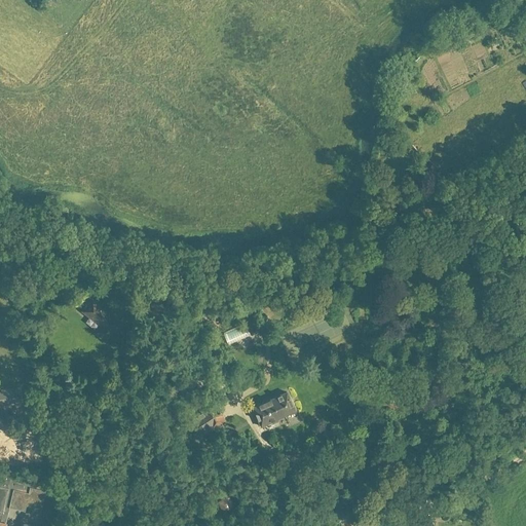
[(108,343),(125,321),(112,310),(109,313),(92,299),(82,311),(100,326),(95,332),(108,343)]
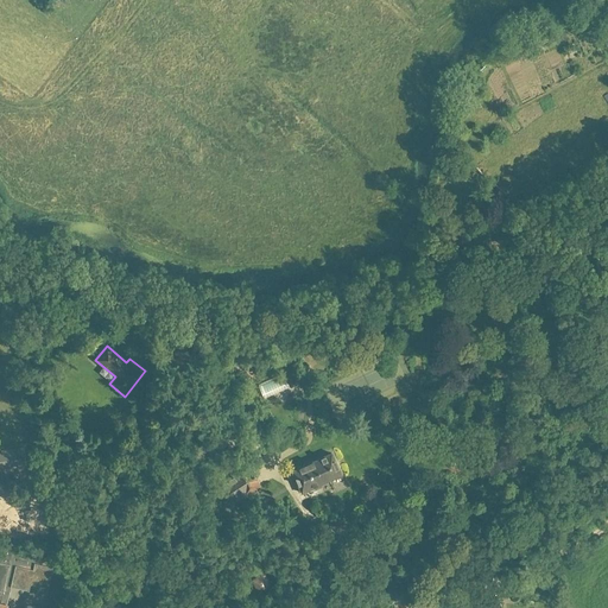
[(196,352),(173,352),(175,367),(195,368),(196,352)]
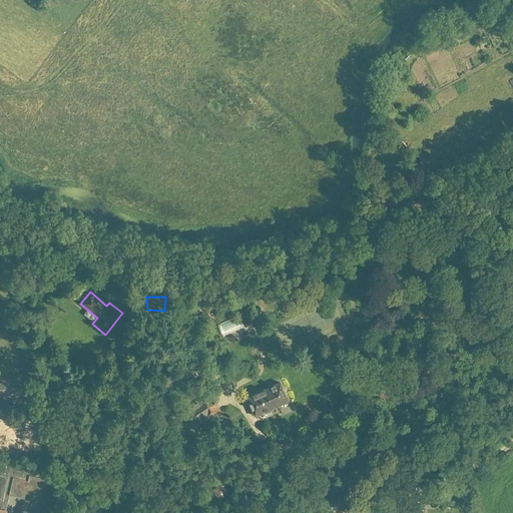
[(239,315),(244,328),(250,325),(245,313),(239,315)]
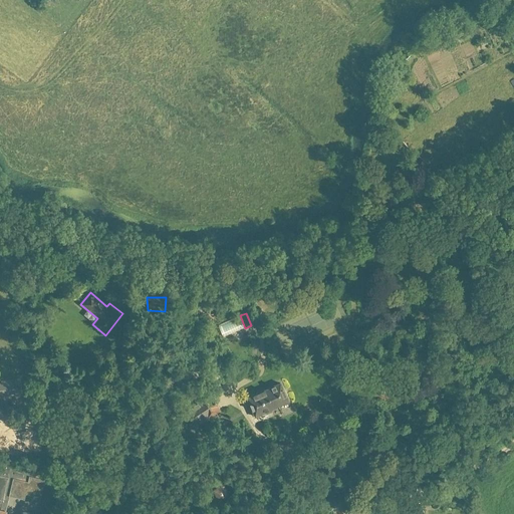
[(26,379),(20,380),(20,378),(0,380),(0,397),(22,394),(21,386),(27,384),(26,379)]
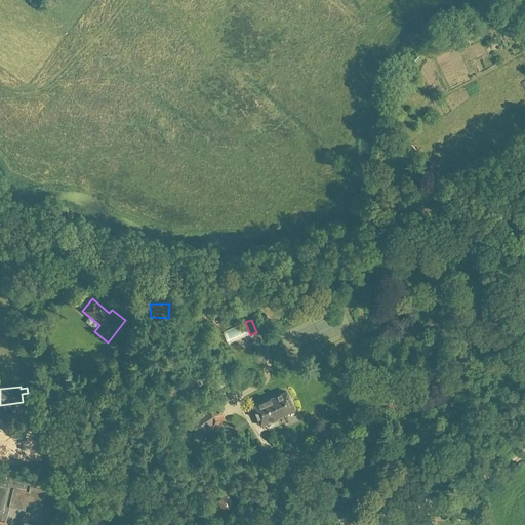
[(286,391),(252,406),(260,426),(294,409),(286,391)]
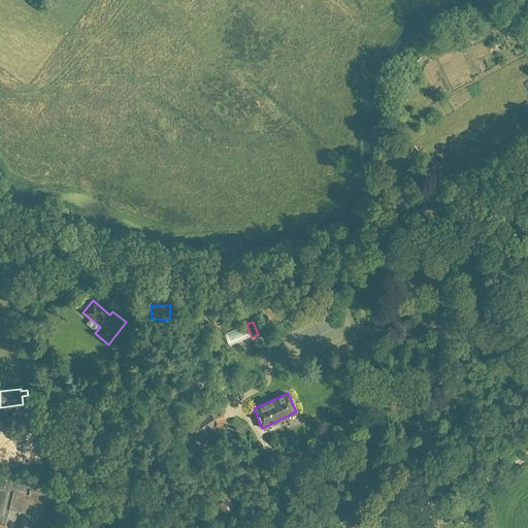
[(215,403),(191,420),(202,437),(226,421),(215,403)]
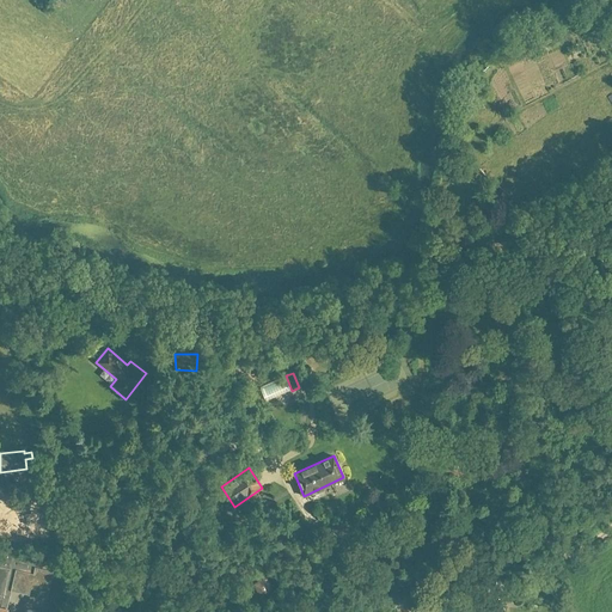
[(0,564),(11,568),(6,588),(30,594),(31,587),(49,592),(54,570),(47,569),(48,562),(4,551),(0,563),(0,564)]
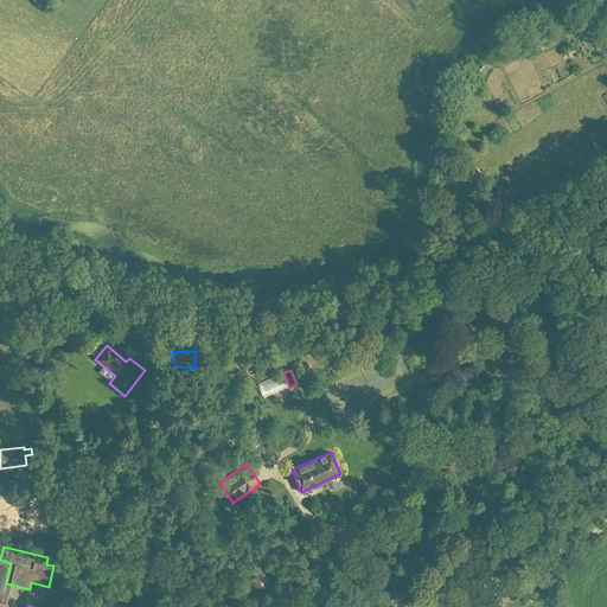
[(0,606),(7,606),(8,604),(1,602),(6,583),(11,563),(0,560),(0,606)]
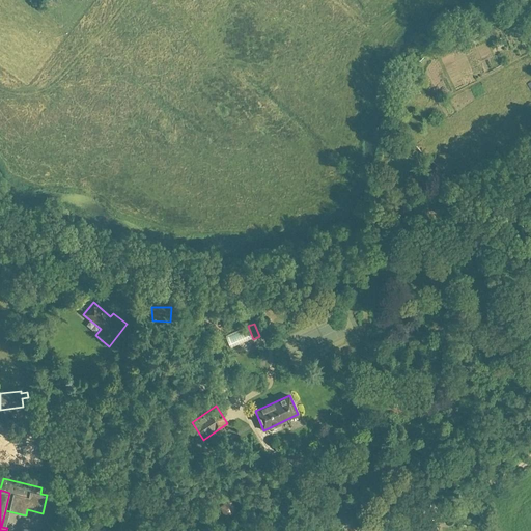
[(219,506),(224,514),(228,516),(235,513),(235,508),(230,500),(219,506)]
